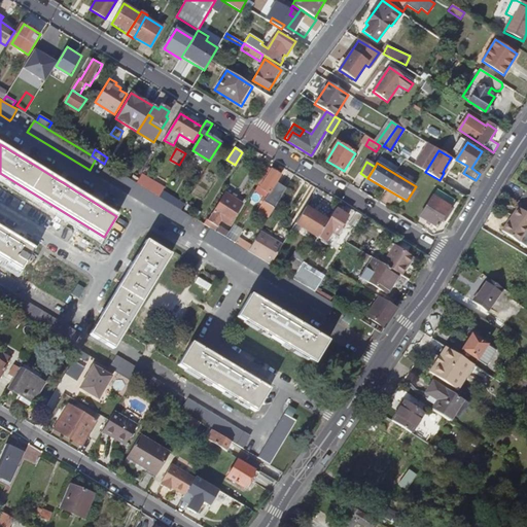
[(269,168),(254,191),(262,197),(258,204),(261,205),(257,212),(269,218),(287,189),(277,183),(282,176),(269,168)]
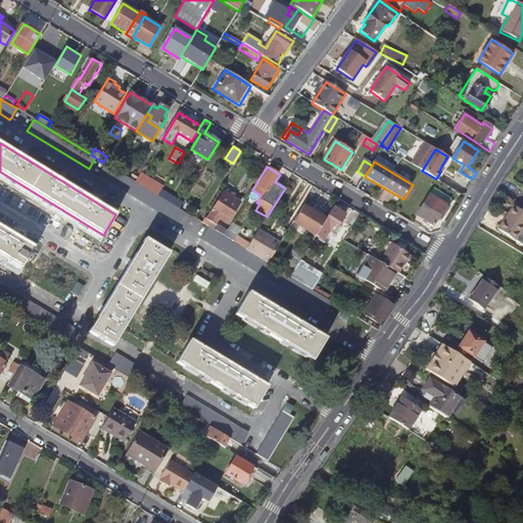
[(135,183),(157,196),(162,189),(163,186),(141,173),(135,183)]
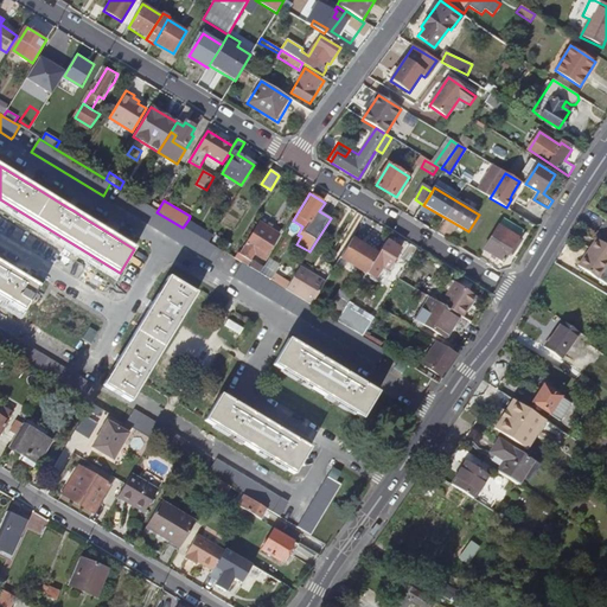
[(213,236),(189,219),(183,228),(210,244),(213,236)]
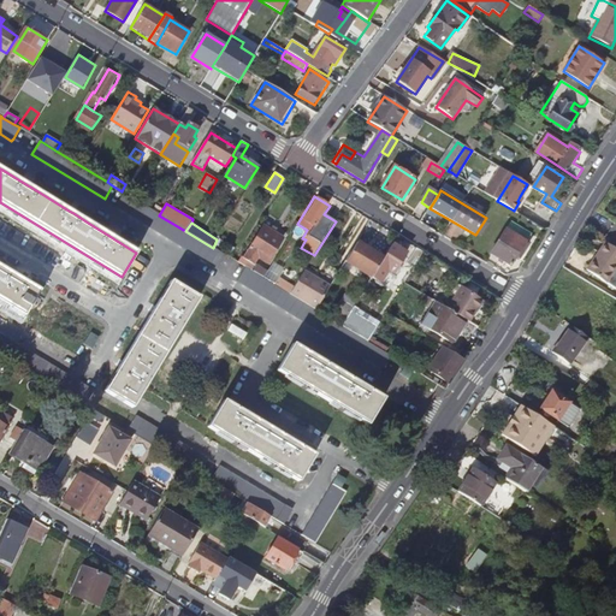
[(243,259),(243,260),(254,266),(255,264),(258,260),(267,266),(284,238),(264,226),(243,259)]
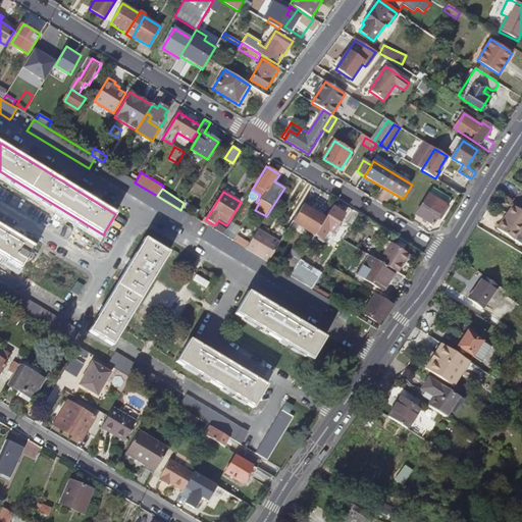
[(431,225),(446,205),(429,195),(416,215),(431,225)]
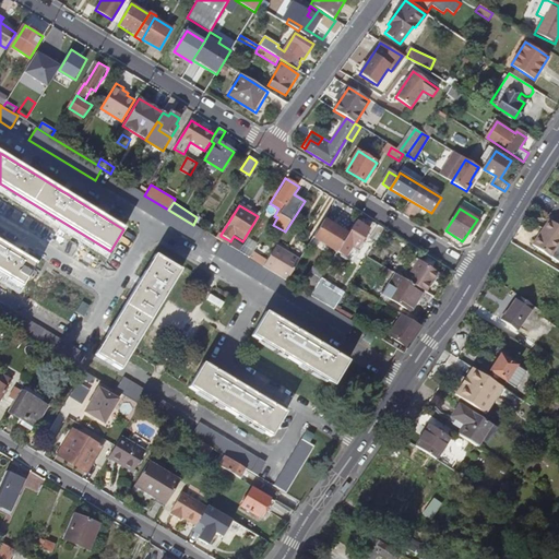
[(339,254),(339,253),(344,257),(351,246),(357,250),(369,229),(357,222),(348,235),(324,221),(313,239),(339,254)]
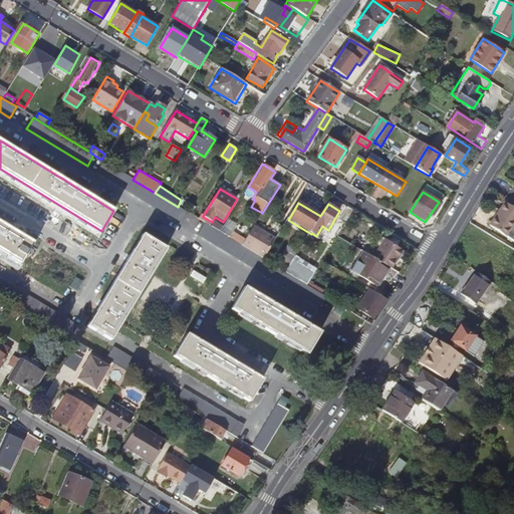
[(513,209),(505,203),(489,227),(505,238),(513,224),(513,209)]
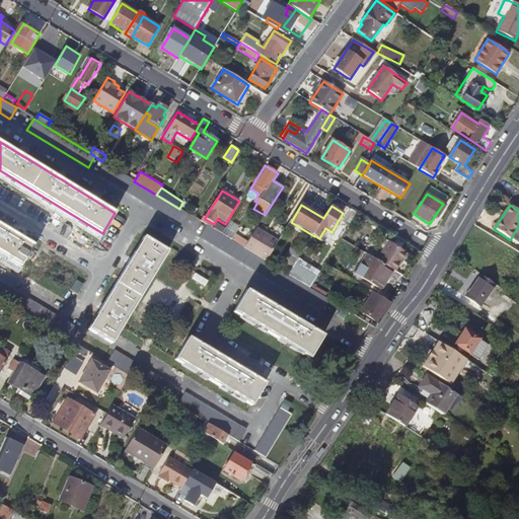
[(357,214),(351,210),(343,223),(349,226),(357,214)]
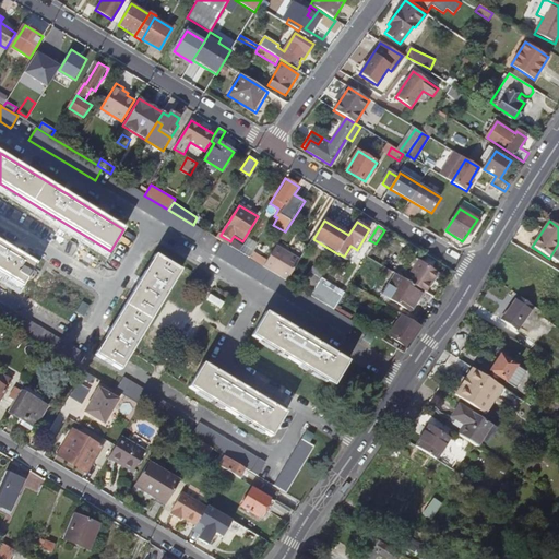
[(221,236),(221,235),(218,234),(215,238),(223,244),(227,246),(230,241),(221,236)]
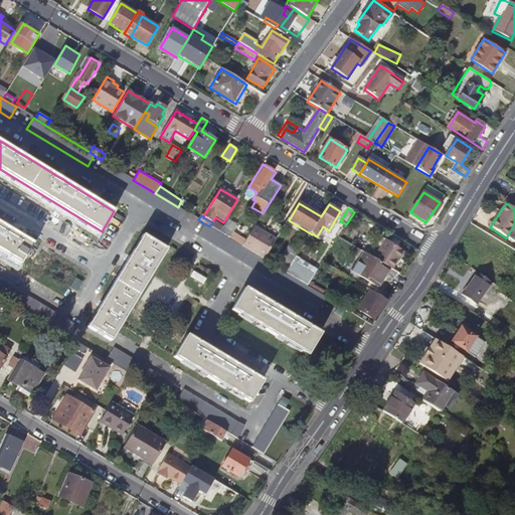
[(223,227),(220,233),(229,239),(233,232),(237,224),(228,219),(223,227)]
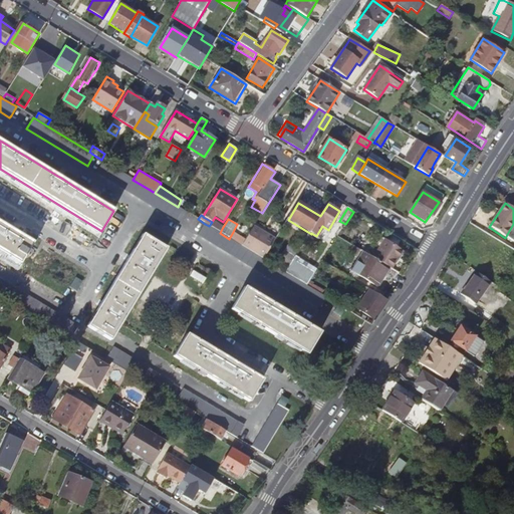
[(213,220),(209,226),(220,233),(223,227),(213,220)]
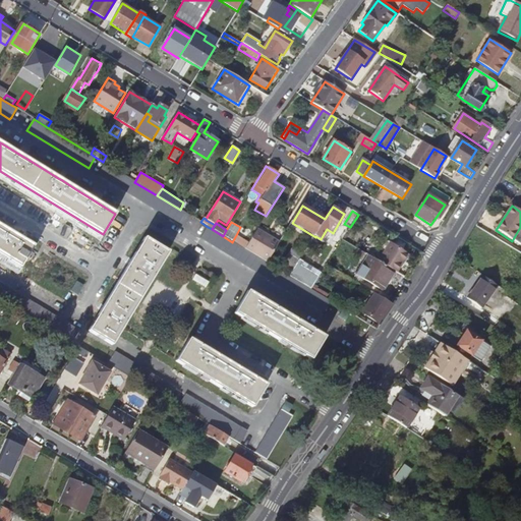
[(0,255),(19,268),(33,246),(20,239),(16,236),(14,235),(0,226),(0,255)]
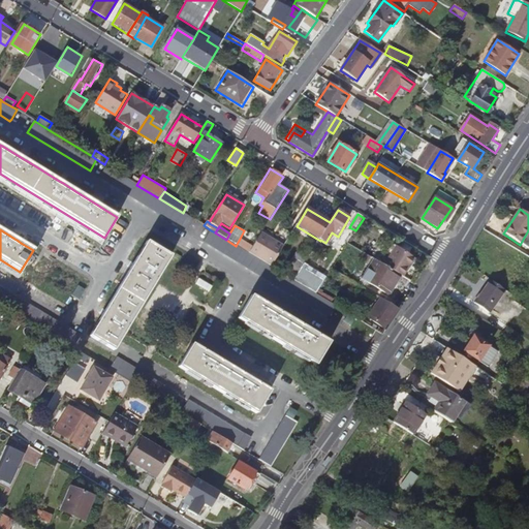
[(329,317),(336,307),(335,306),(332,304),(316,294),(293,281),(272,268),(248,253),(236,246),(226,240),(215,232),(211,230),(205,241),(329,317)]
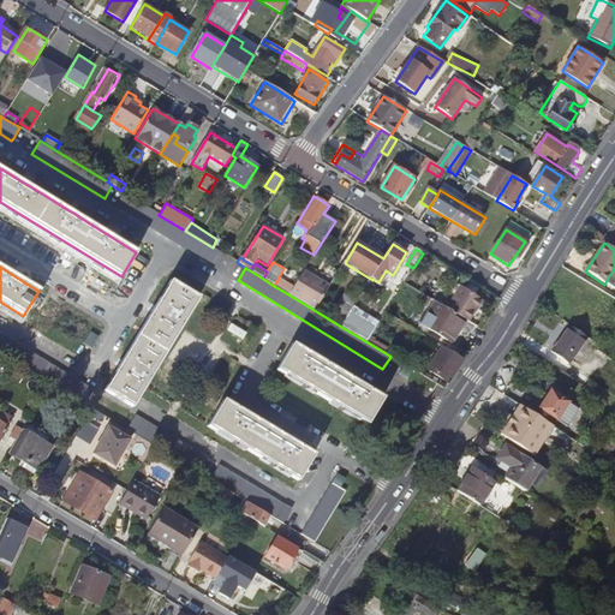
[(294,287),(288,294),(316,311),(330,286),(304,270),(294,287)]
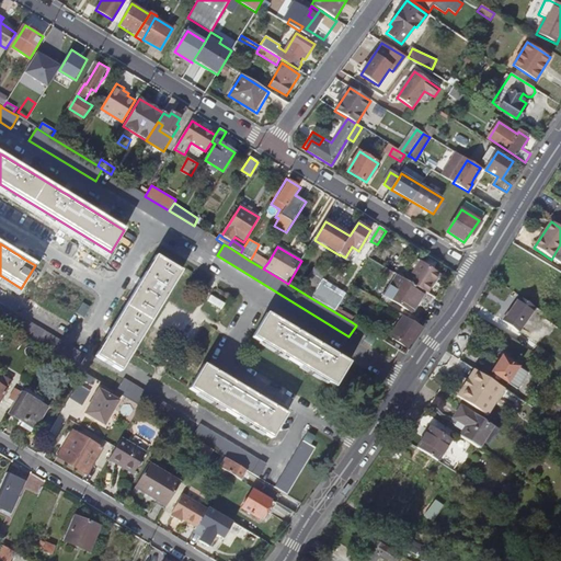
[(268,262),(254,253),(250,261),(263,268),(268,262)]
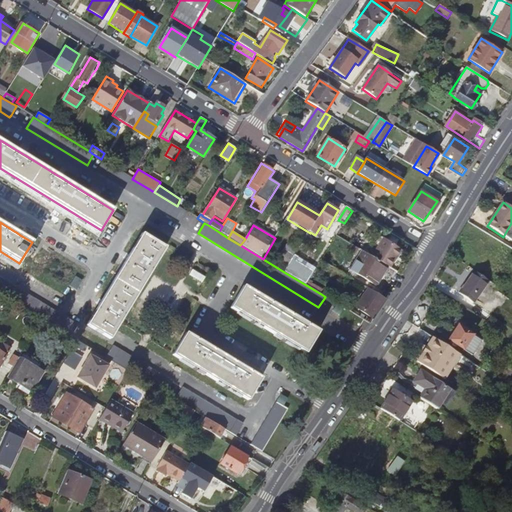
[(87,325),(110,340),(116,330),(120,324),(165,248),(142,234),(130,254),(128,256),(112,283),(102,300),(101,301),(99,304),(87,325)]
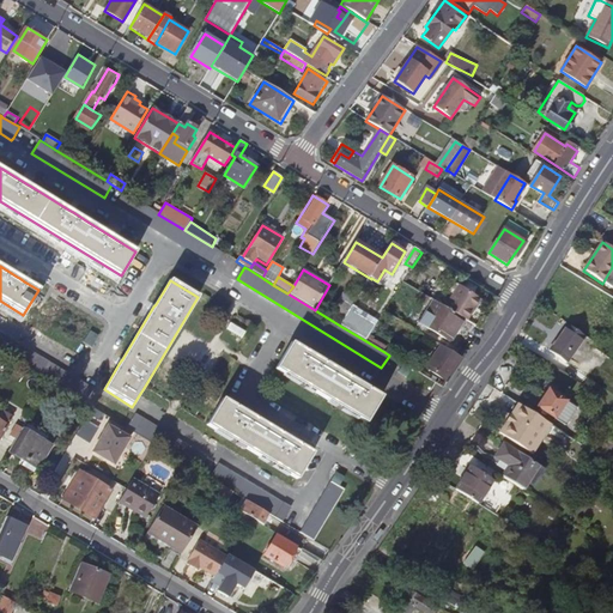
[(477,289),(468,283),(463,290),(460,287),(444,309),(468,322),(481,302),(472,296),(477,289)]
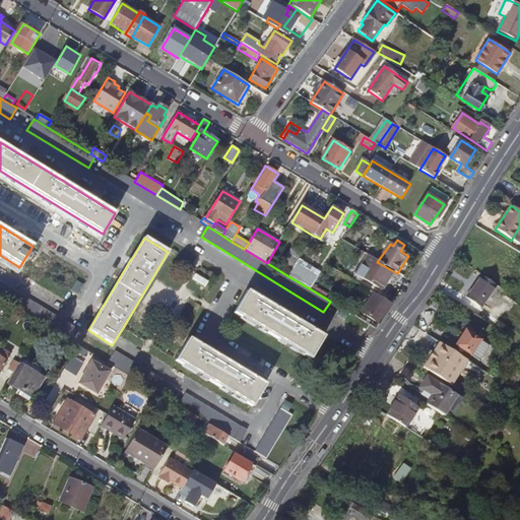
[(302,254),(291,248),(282,263),(293,269),(299,259),(302,254)]
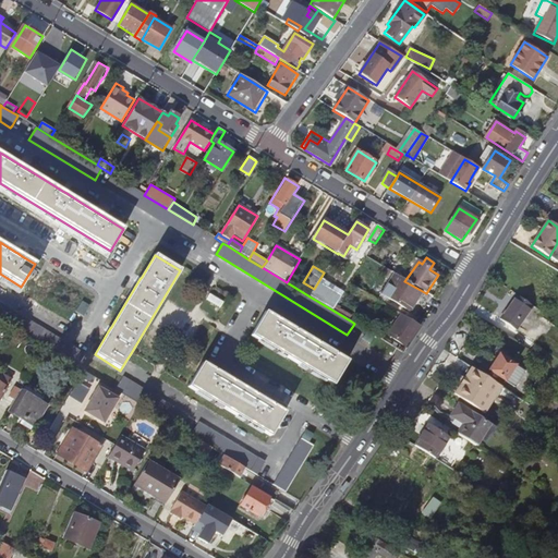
[(433,298),(426,293),(404,281),(395,275),(380,296),(410,314),(417,302),(426,307),(433,298)]
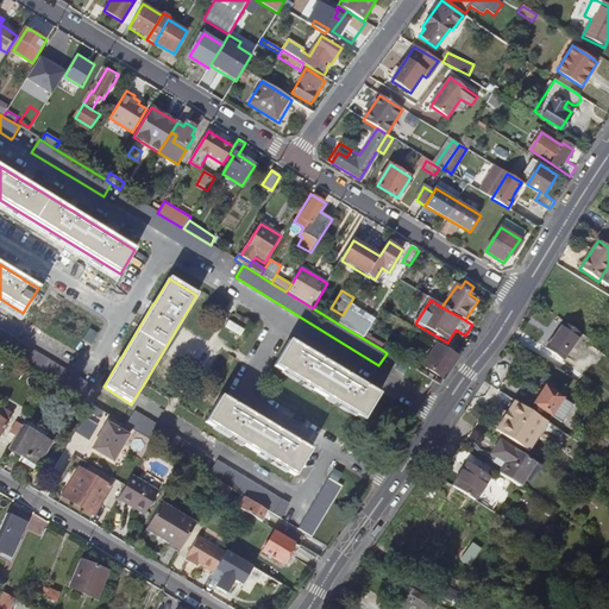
[(343,315),(338,324),(364,339),(368,333),(374,324),(353,311),(356,307),(350,303),(343,315)]
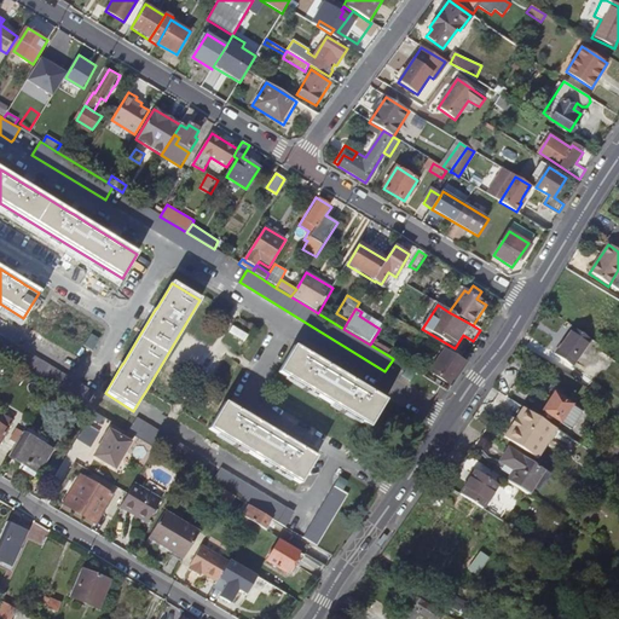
[(591,341),(573,328),(555,354),(573,366),(591,341)]
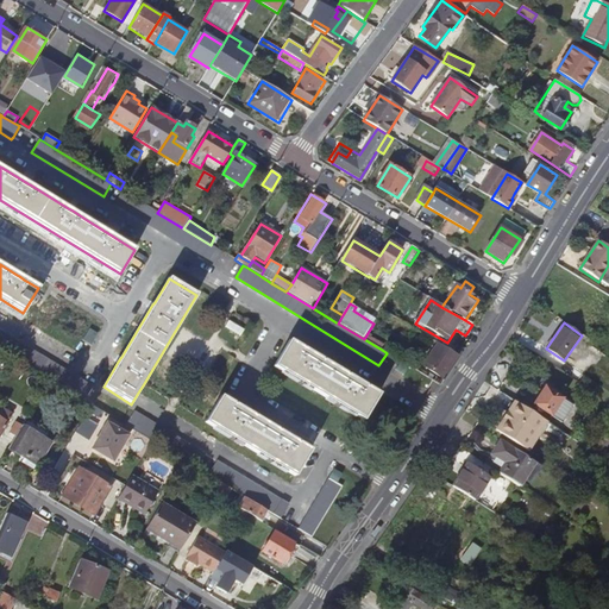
[(98,333),(89,328),(82,340),(90,345),(94,339),(98,333)]
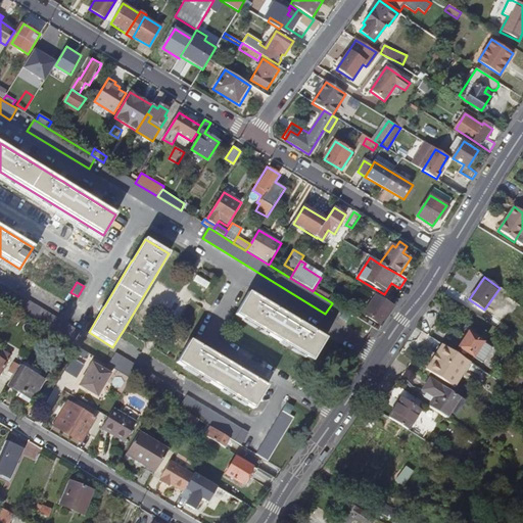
[(0,283),(0,300),(73,345),(80,332),(0,283)]
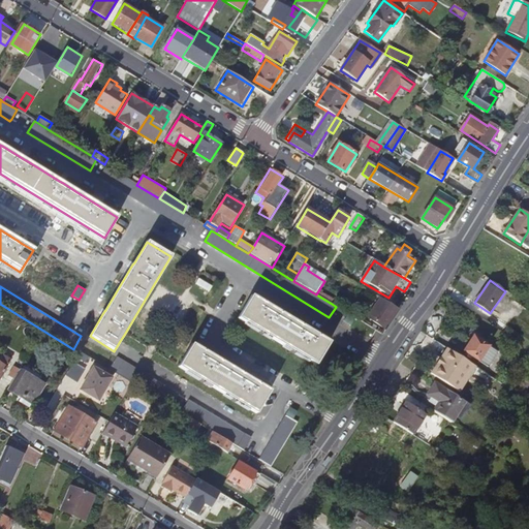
[(323,291),(319,289),(316,294),(332,304),(334,300),(322,293),(323,291)]
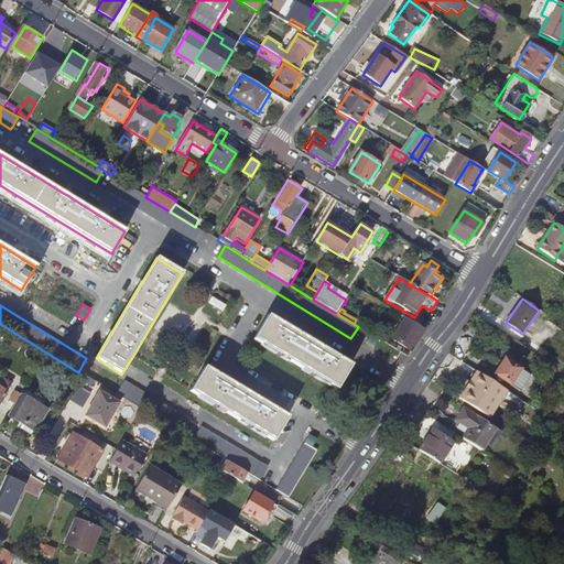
[(289,328),(269,316),(255,339),(336,389),(350,366),(329,353),(289,328)]
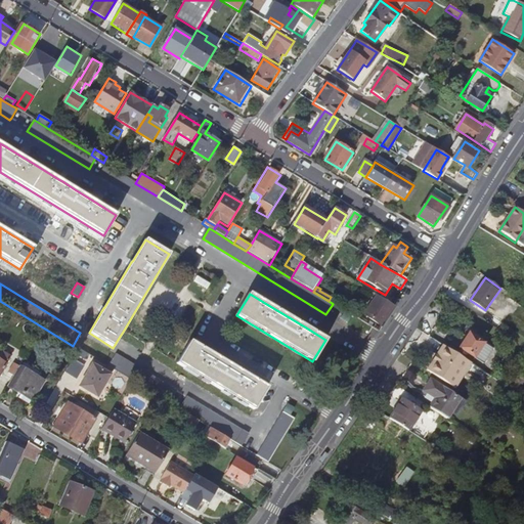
[(382,328),(395,307),(381,299),(375,309),(372,307),(365,317),(382,328)]
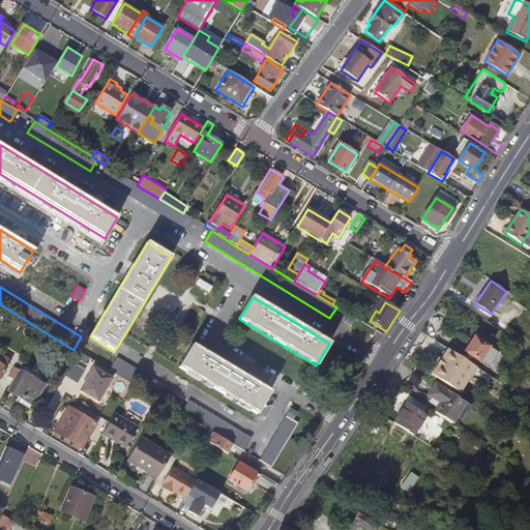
[(346,319),(344,322),(352,327),(355,321),(347,316),(346,319)]
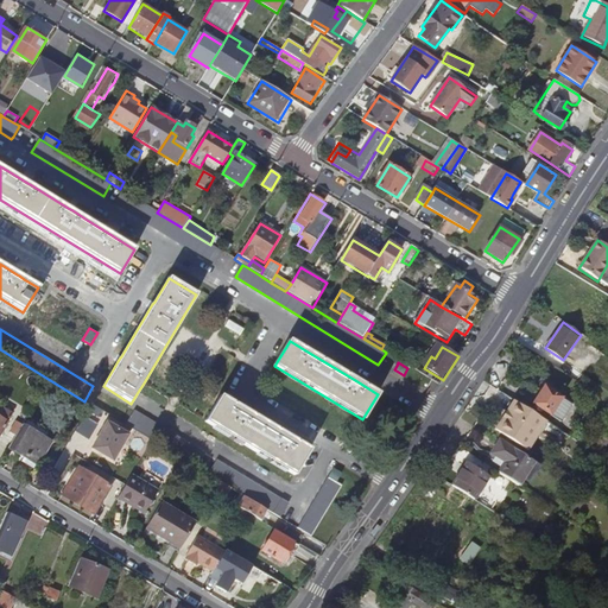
[(542,386),(532,400),(549,412),(558,397),(542,386)]
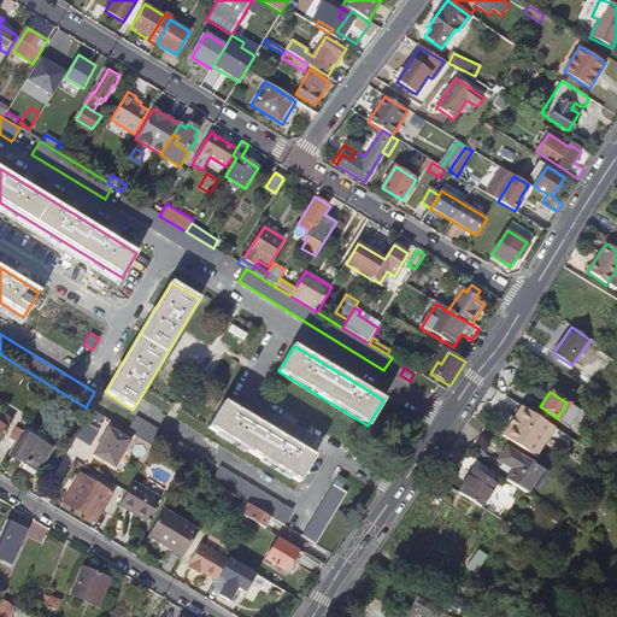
[(233,406),(224,401),(209,428),(299,481),(313,456),(292,442),(247,416),(233,406)]
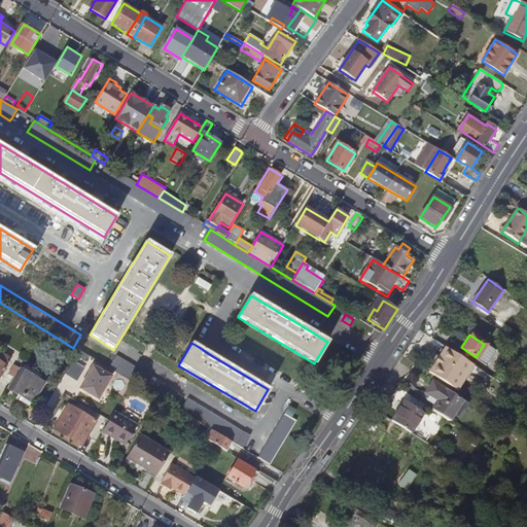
[(495,351),(484,344),(476,357),(486,364),(495,351)]
